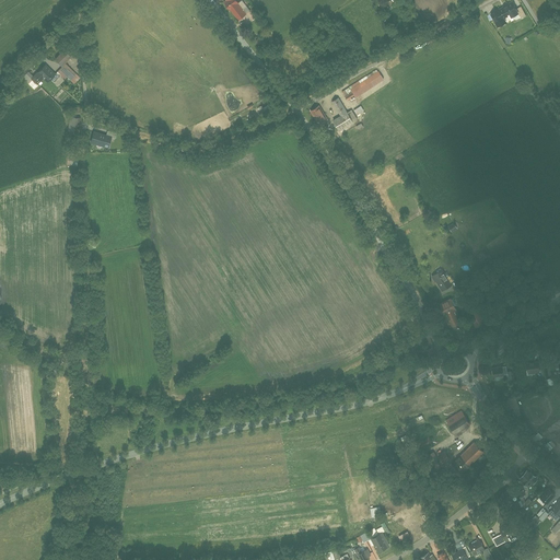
[(247,14),(235,0),(228,0),(225,2),(238,20),(247,14)]
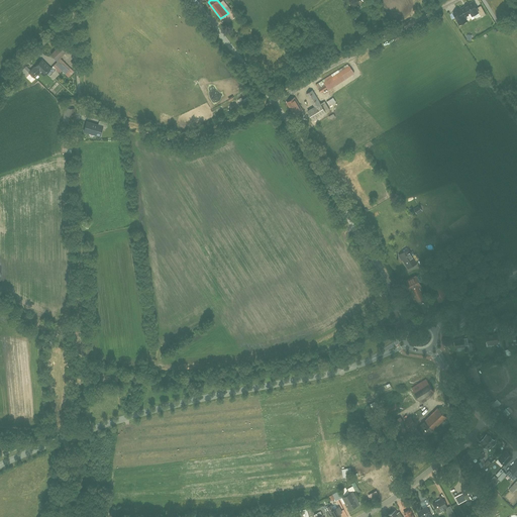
[(479,13),(473,1),(470,3),(471,6),(468,8),(467,6),(459,10),(460,11),(454,14),(460,24),(467,21),(463,16),(471,13),(473,16),(479,13)]
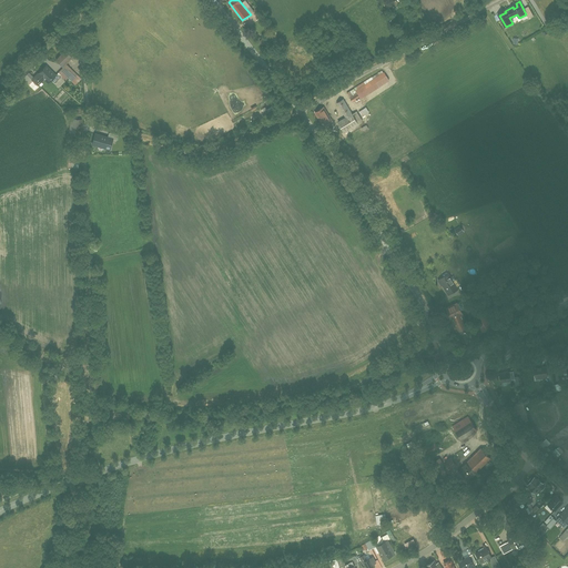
[(54,59),(62,67),(66,62),(72,56),(64,48),(54,59)]
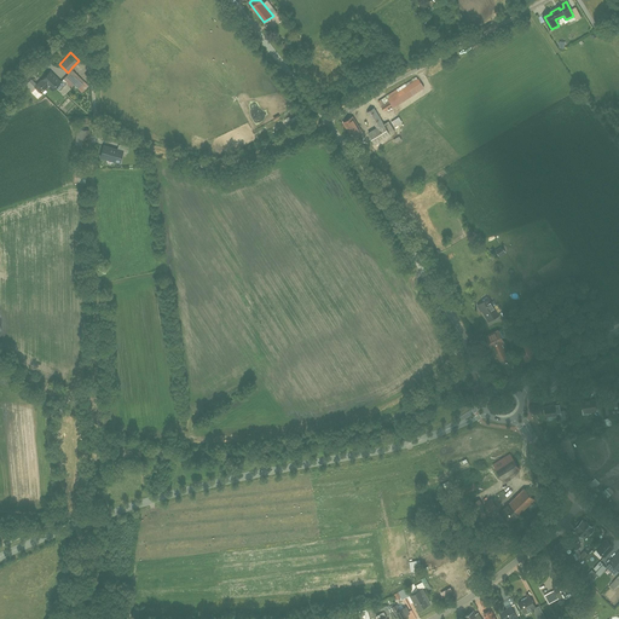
[(90,85),(71,68),(68,73),(63,77),(80,94),(90,85)]
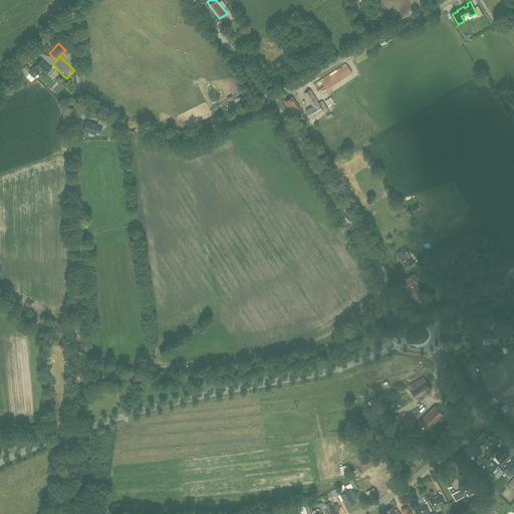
[(41,59),(35,66),(39,71),(44,75),(46,72),(49,75),(54,70),(51,67),(50,68),(41,59)]
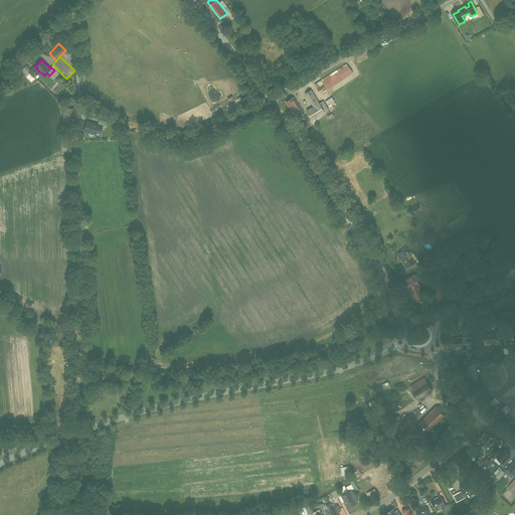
[(349,64),(323,82),(324,83),(318,89),(320,92),(327,88),(328,90),(354,72),(349,64)]
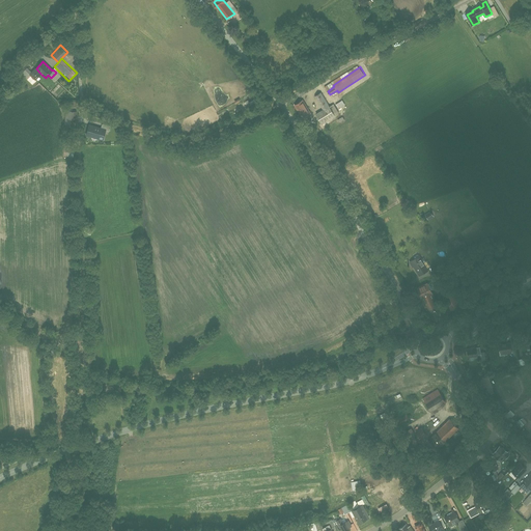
[(40,74),(36,68),(30,75),(35,79),(40,74)]
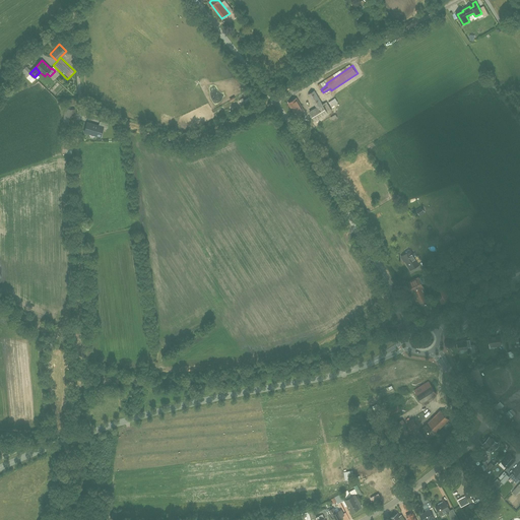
[(316,89),(309,94),(316,107),(308,112),(314,122),(329,113),(316,89)]
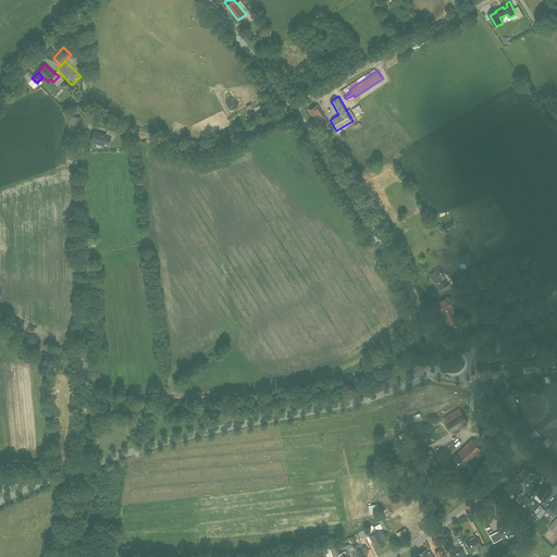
[(319,104),(309,110),(317,122),(325,116),(319,104)]
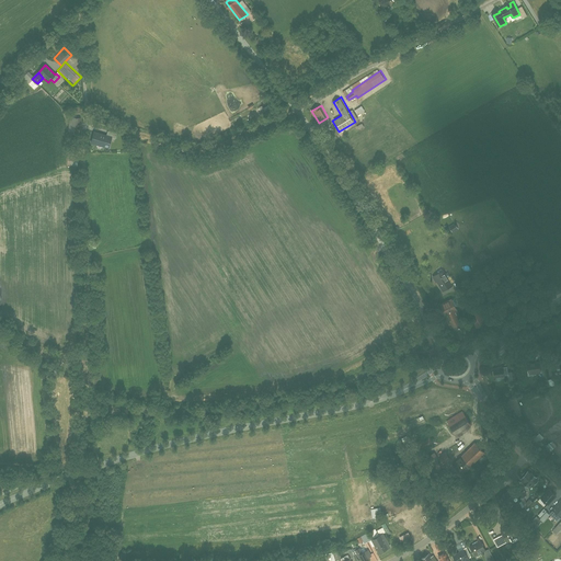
[(358,115),(365,112),(362,106),(355,110),(358,115)]
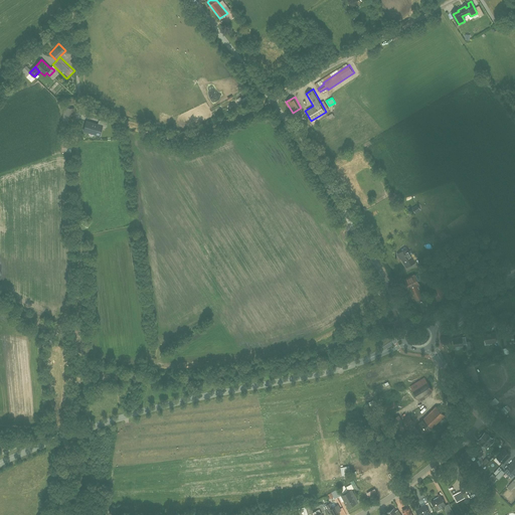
[(74,109),(64,107),(62,121),(72,122),(74,109)]
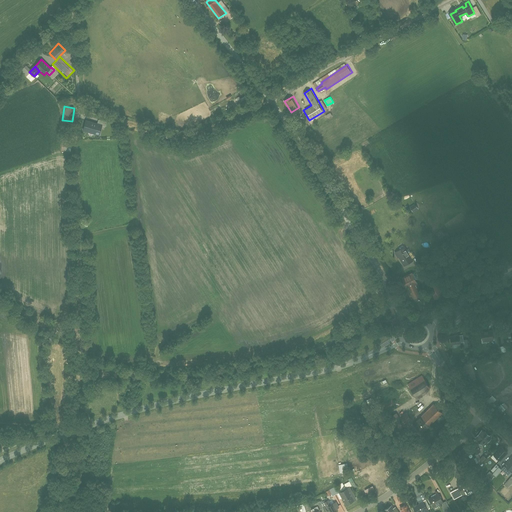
[(98,135),(101,125),(86,121),(83,131),(98,135)]
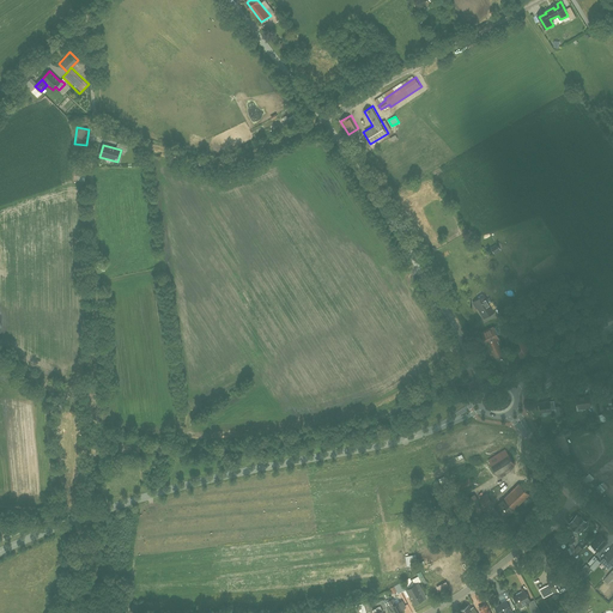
[(74,169),(74,181),(85,181),(85,170),(74,169)]
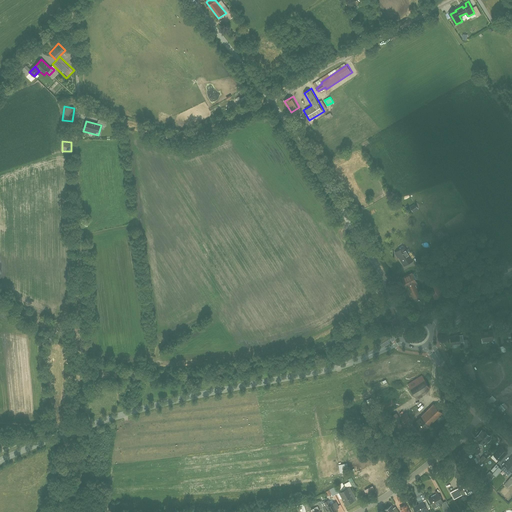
[(416,204),(410,207),(414,212),(419,209),(416,204)]
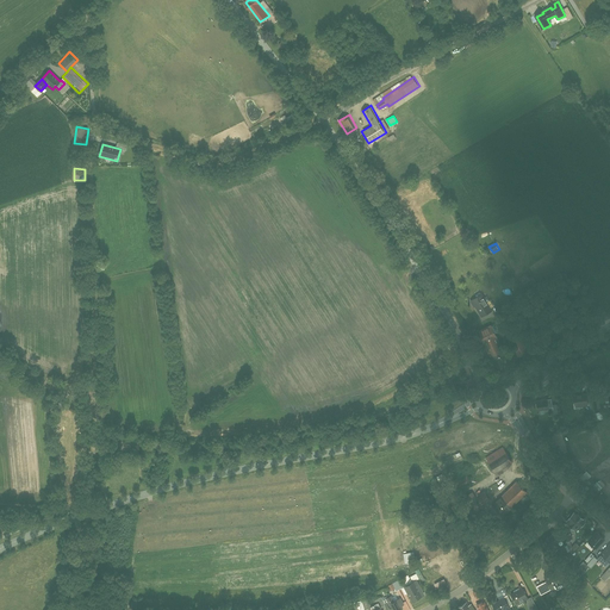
[(470,303),(480,319),(492,311),(483,294),(470,303)]
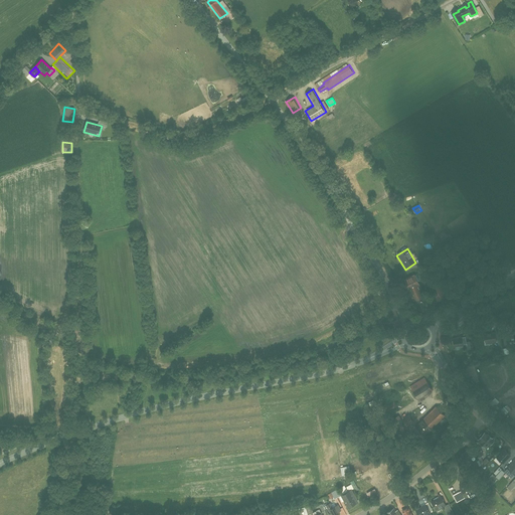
[(428,286),(437,303),(447,298),(439,282),(428,286)]
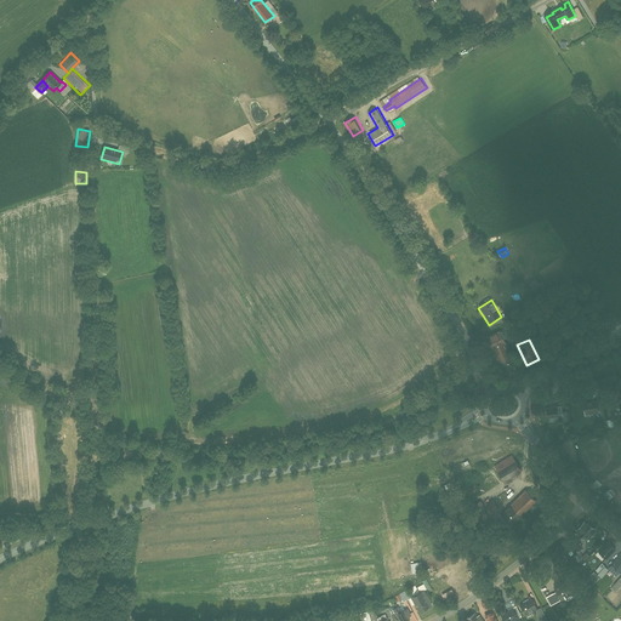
[(597,399),(584,402),(586,415),(599,412),(597,399)]
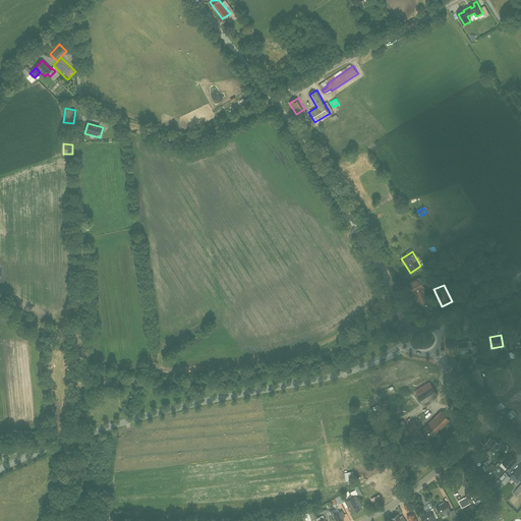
[(468,341),(457,342),(458,352),(468,352),(468,341)]
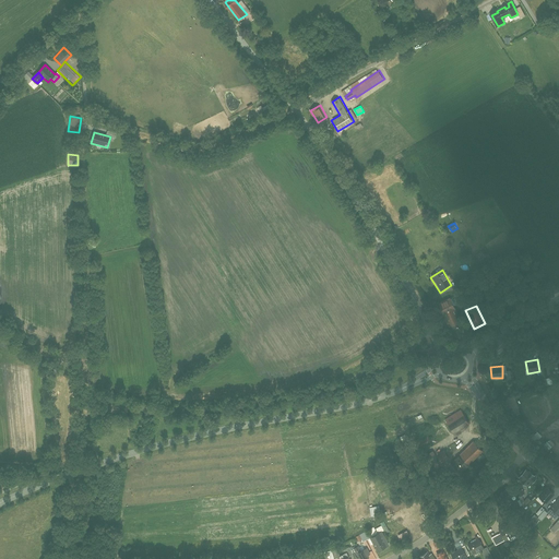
[(452,424),(456,431),(466,425),(462,417),(452,424)]
